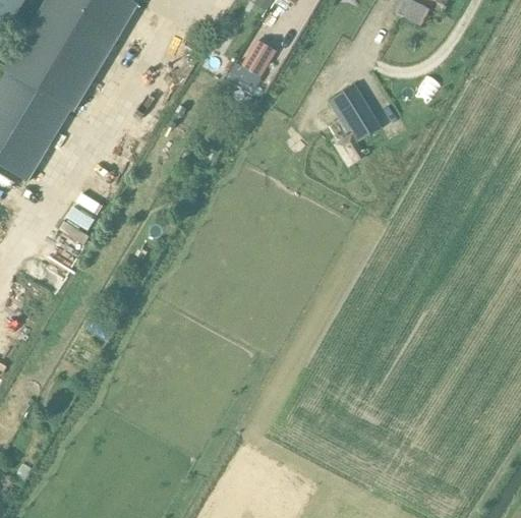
[(0,0),(0,43),(25,0),(0,0)]
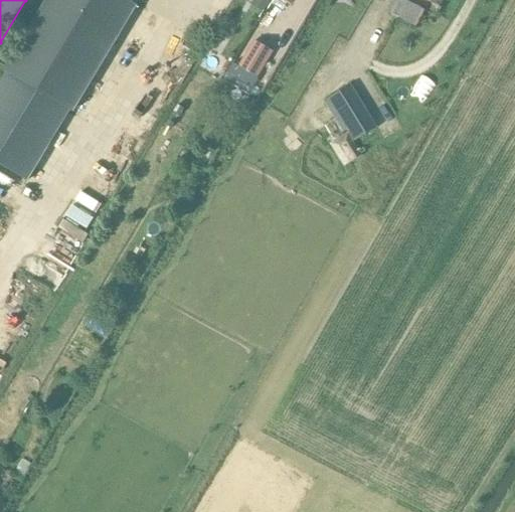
[(0,164),(26,182),(69,109),(73,111),(137,4),(130,0),(45,0),(4,69),(6,70),(0,79),(0,164)]
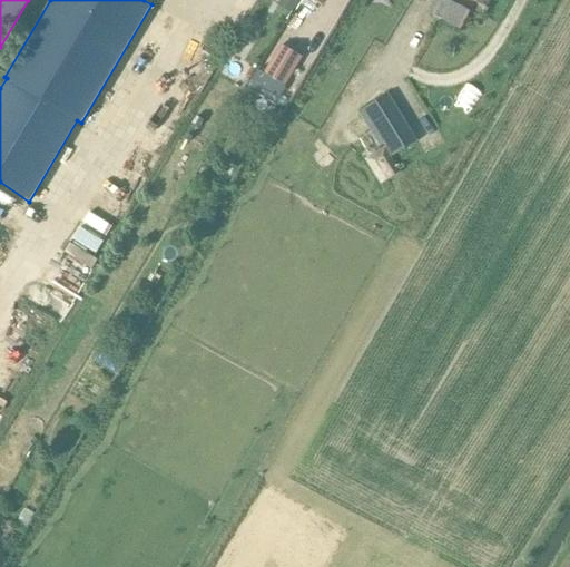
[(291,11),(297,0),(278,0),(277,3),(291,11)]
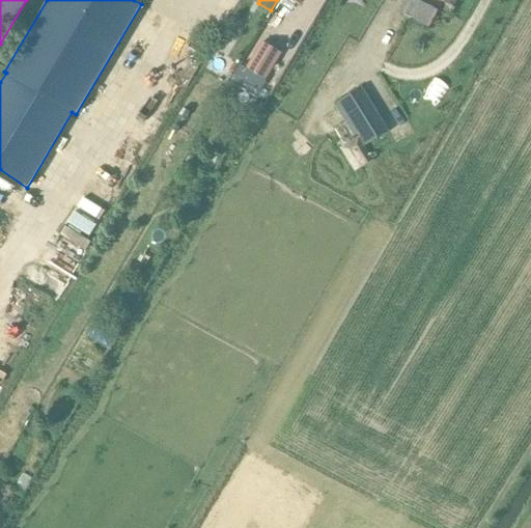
[(280,0),(280,1),(291,8),(297,1),(295,0),(280,0)]
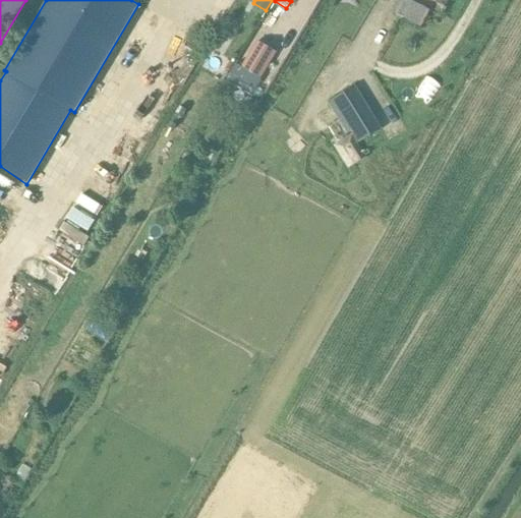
[(397,0),(392,10),(420,25),(429,8),(413,0),(397,0)]
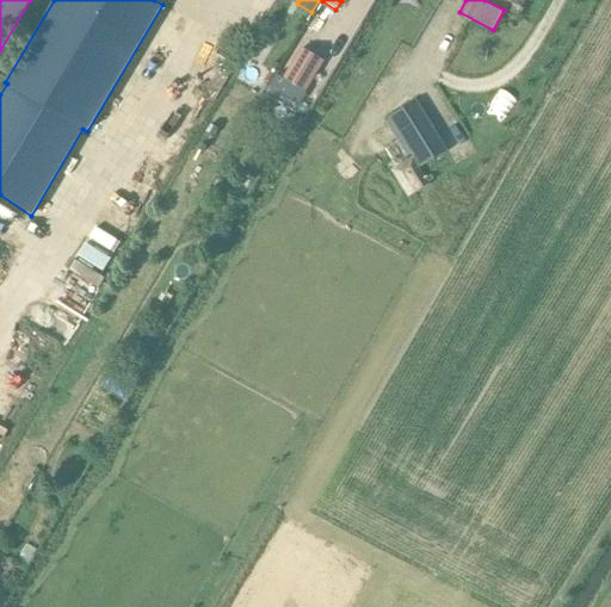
[(301,99),(325,60),(302,45),(278,86),(301,99)]
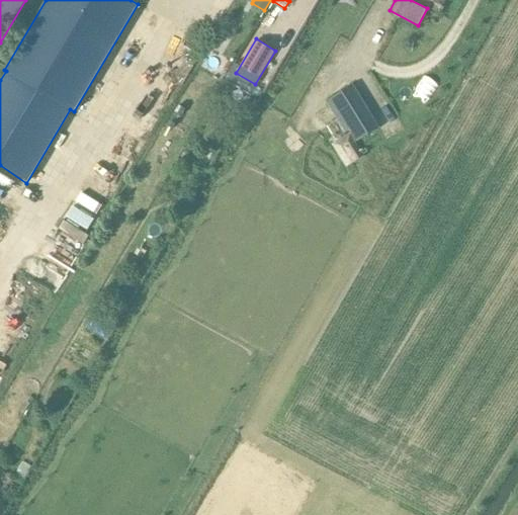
[(216,93),(206,108),(218,114),(227,98),(228,99),(236,84),(237,82),(226,75),(214,92),(216,93)]
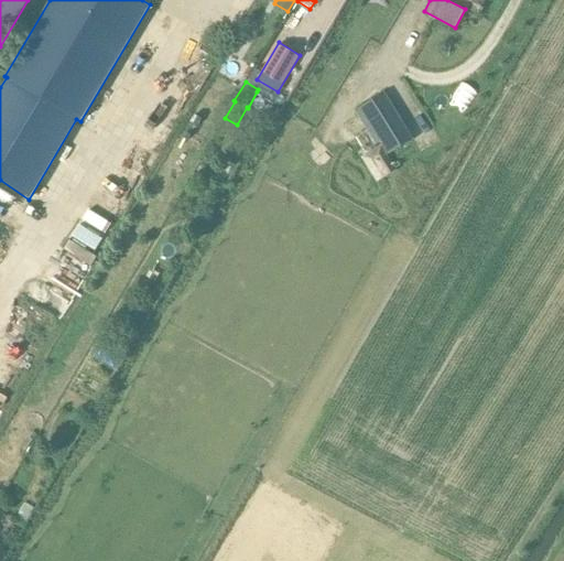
[(384,89),(359,106),(389,152),(413,138),(384,89)]
